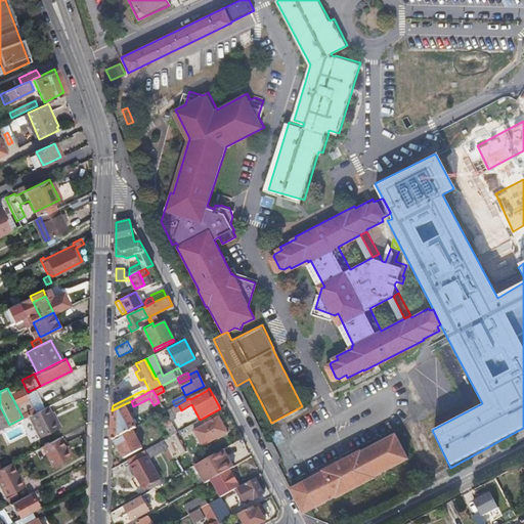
[(136,428),(124,404),(112,410),(112,441),(114,440),(132,430),(136,428)]
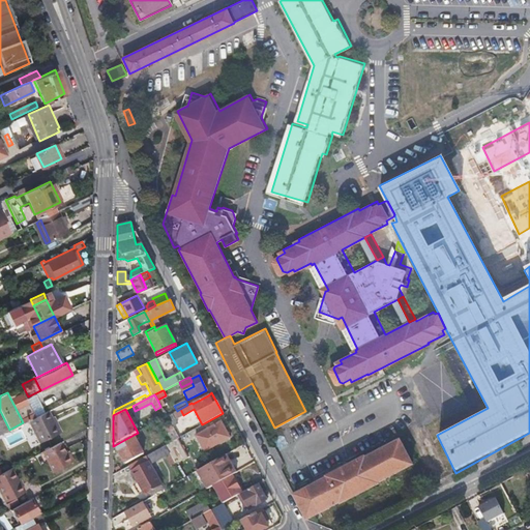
[(170,422),(183,415),(180,409),(177,411),(167,417),(168,420),(170,422)]
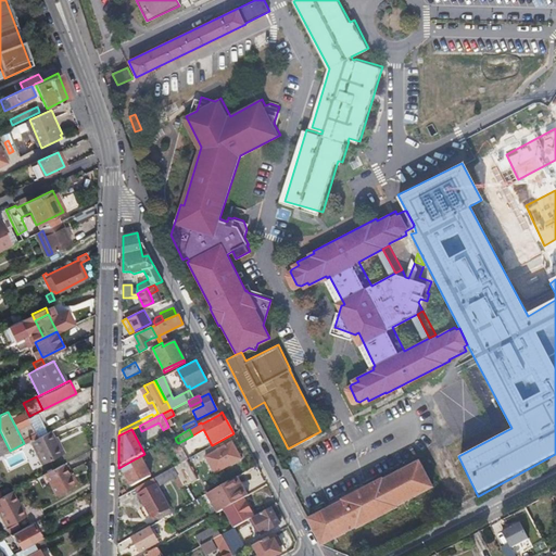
[(26,442),(33,453),(39,465),(62,454),(50,430),(26,442)]
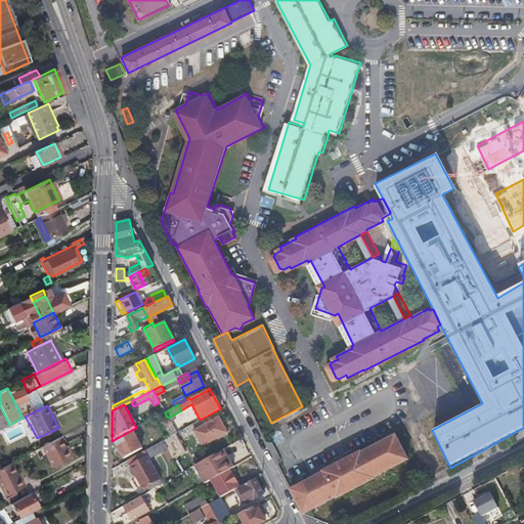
[(0,428),(9,425),(0,406),(0,428)]
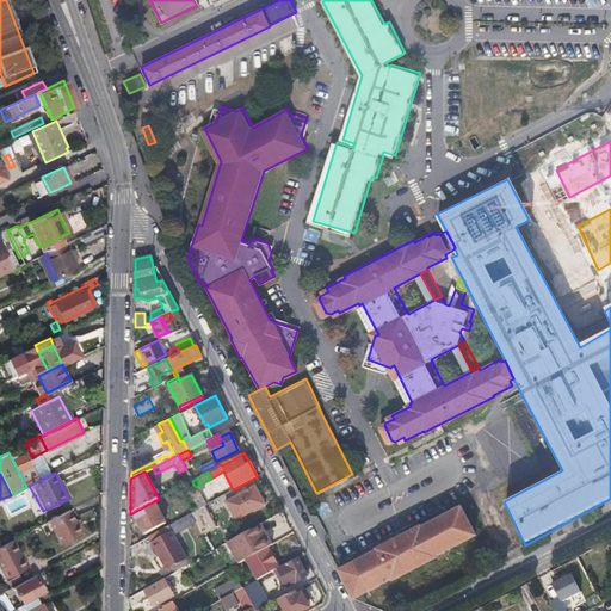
[(197,491),(196,487),(193,485),(187,488),(198,508),(203,506),(205,505),(197,491)]
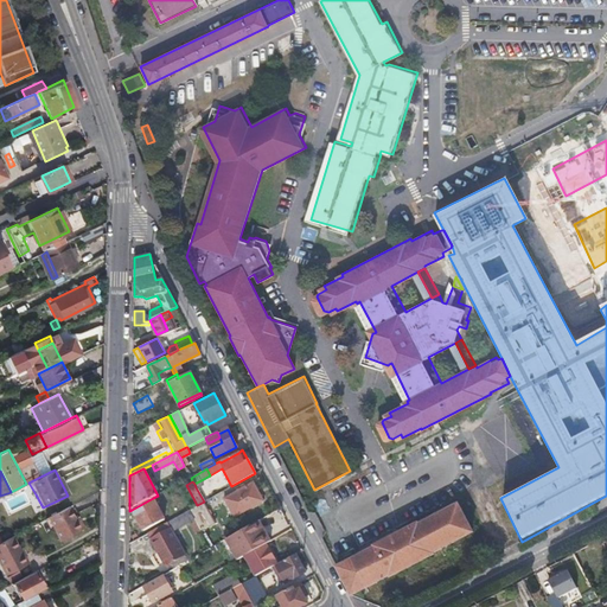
[(262,502),(257,492),(253,481),(223,498),(234,517),(262,502)]
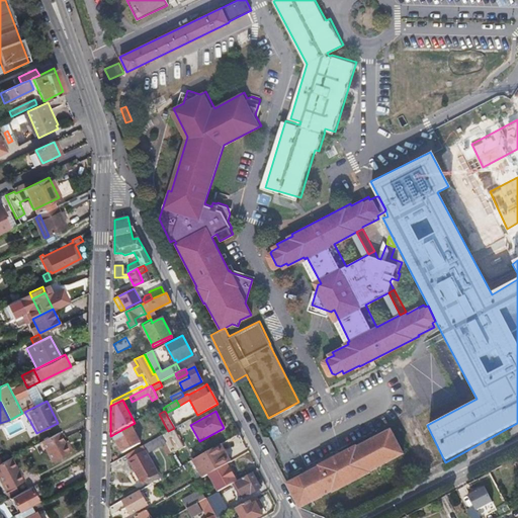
[(173,412),(167,416),(174,428),(179,425),(173,412)]
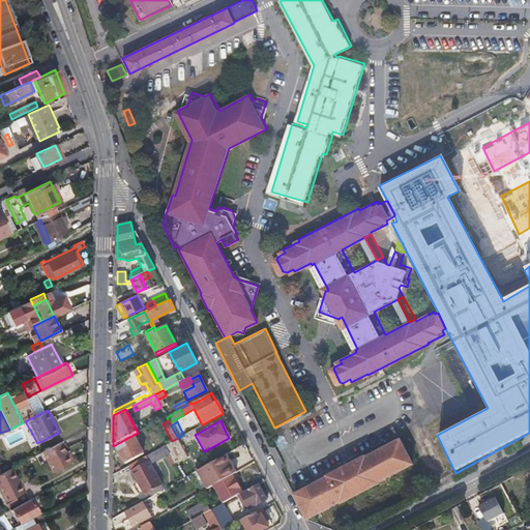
[(142,431),(146,439),(151,447),(156,444),(148,427),(142,431)]
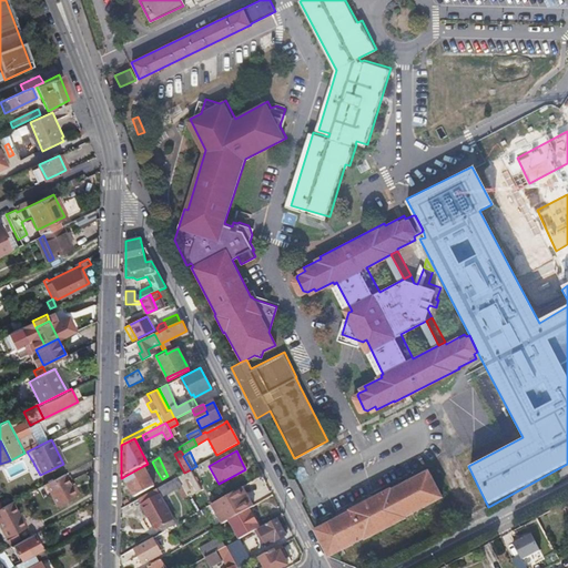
[(153,485),(143,466),(123,477),(134,496),(153,485)]
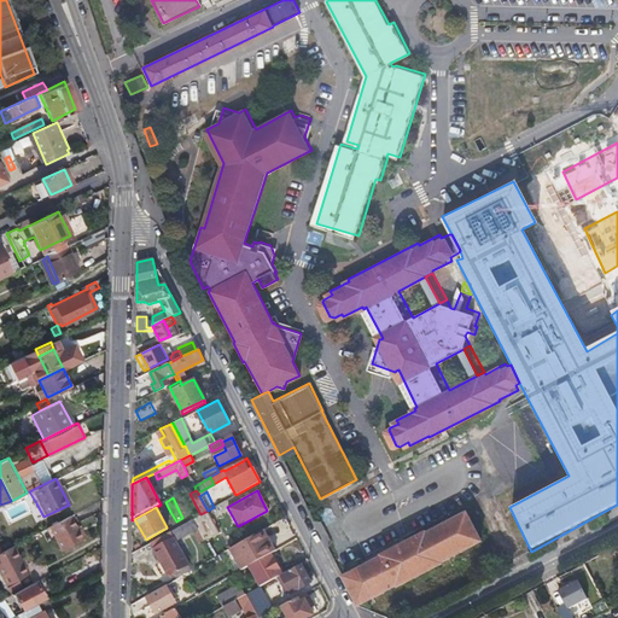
[(380,555),(342,576),(357,606),(396,587),(396,588),(444,563),(444,561),(487,540),(471,508),(429,531),(427,530),(380,554),(380,555)]
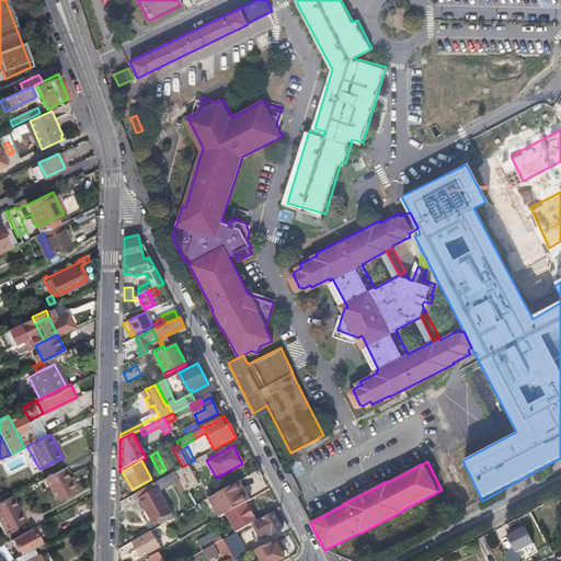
[(186,465),(182,467),(174,471),(185,490),(197,483),(186,465)]
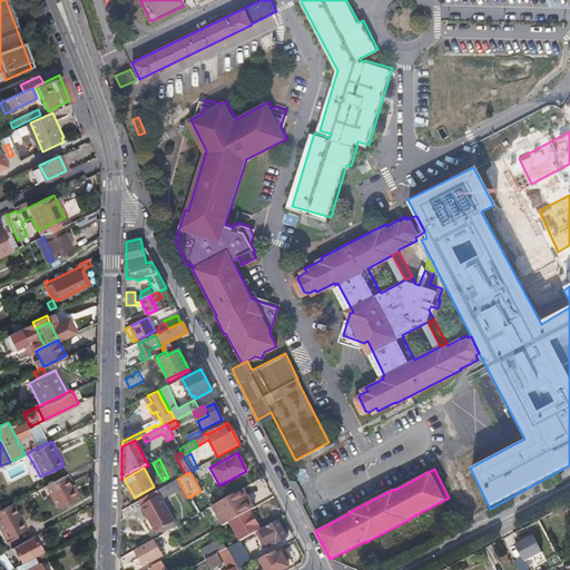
[(56,508),(66,502),(76,498),(70,488),(74,487),(68,474),(45,487),(56,508)]
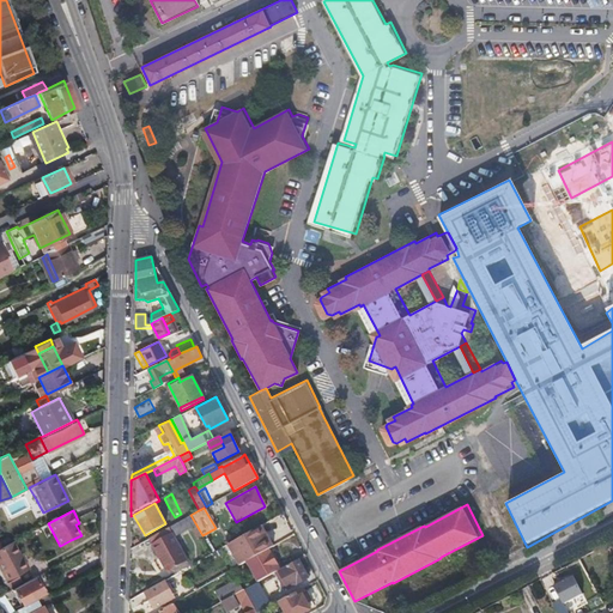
[(167,528),(153,536),(156,542),(170,534),(167,528)]
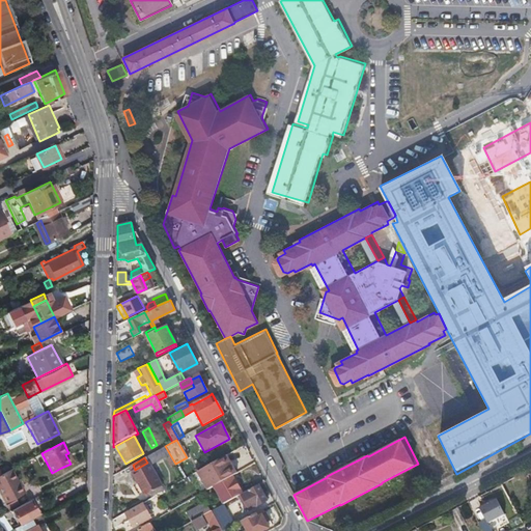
[(144,494),(152,488),(161,484),(148,462),(147,463),(135,470),(133,471),(144,494)]
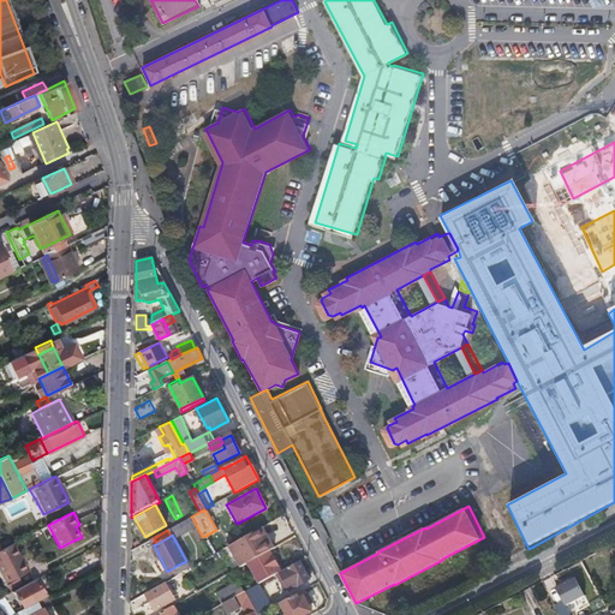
[(238,568),(245,563),(233,543),(226,547),(238,568)]
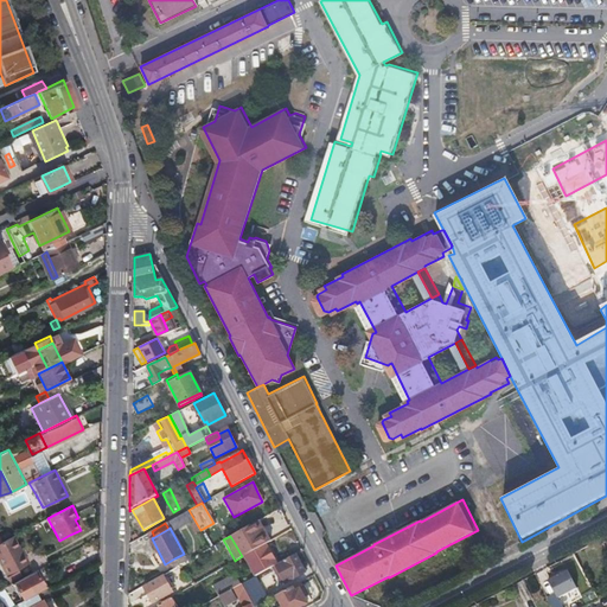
[(0,543),(0,563),(6,576),(30,563),(25,555),(21,556),(18,551),(19,549),(13,537),(1,543),(0,543)]
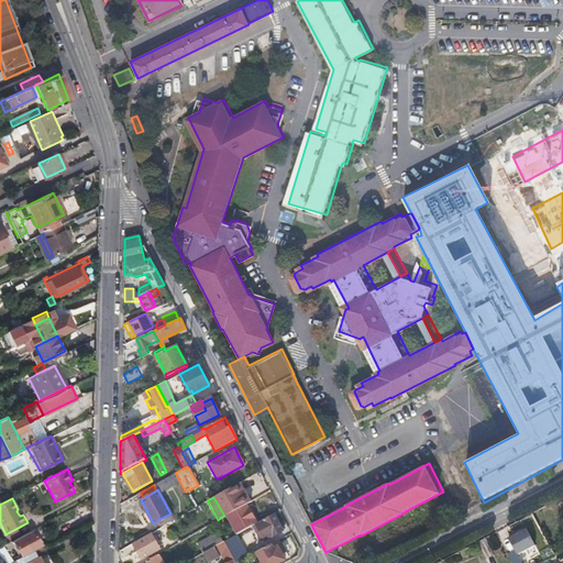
[(236,533),(255,523),(256,523),(246,504),(227,515),(236,534),(224,541),(234,560),(235,562),(249,556),(236,533)]
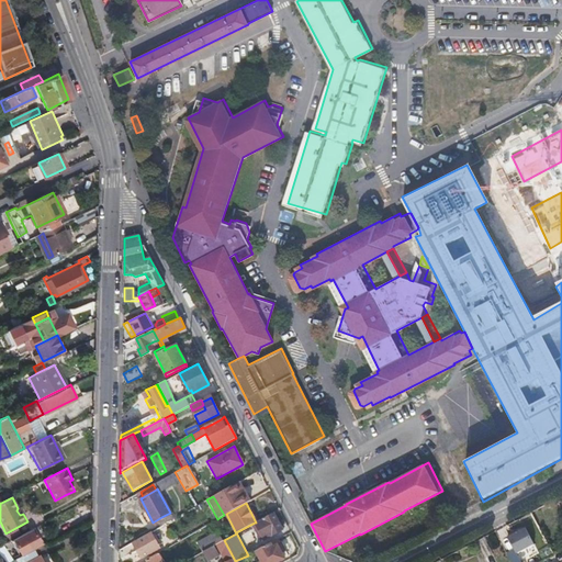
[(256,523),(255,523),(265,539),(282,529),(273,513),(256,523)]
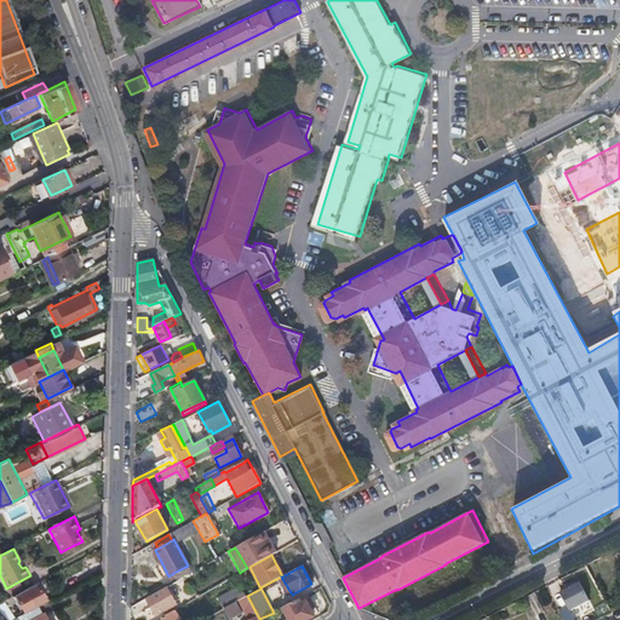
[(568,606),(560,610),(564,619),(577,619),(572,612),(592,601),(580,580),(561,591),(568,606)]
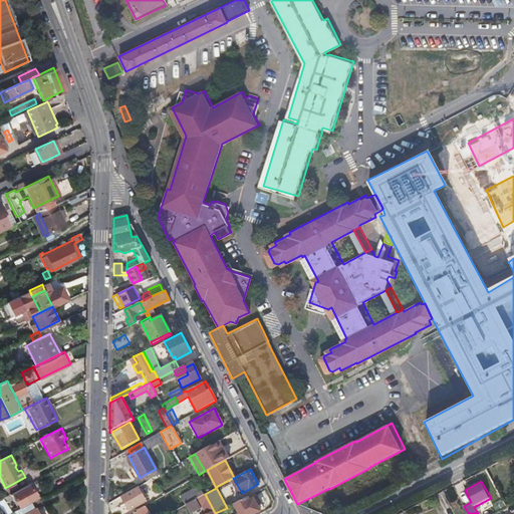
[(21,509),(30,504),(40,498),(32,483),(11,495),(19,510),(21,509)]
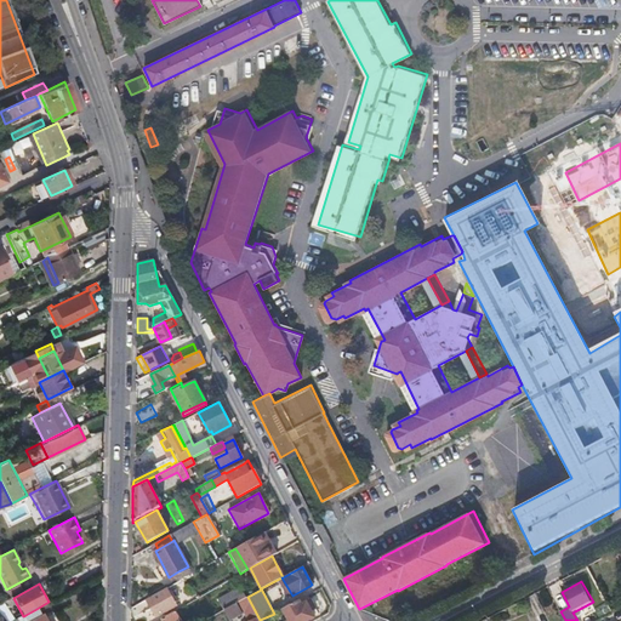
[(146,598),(152,607),(157,616),(176,604),(166,587),(146,598)]
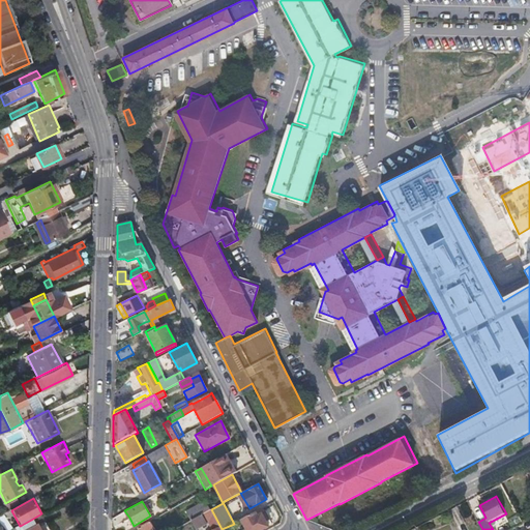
[(186,511),(192,520),(209,510),(204,501),(186,511)]
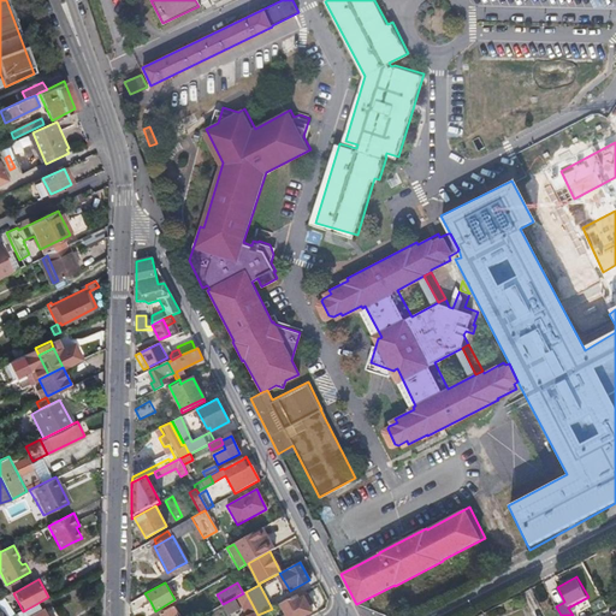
[(54,606),(71,599),(67,592),(52,599),(54,606)]
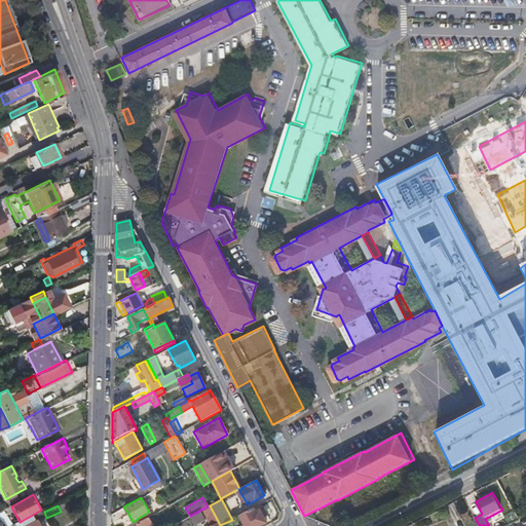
[(218,525),(217,524),(219,523),(210,505),(208,506),(190,516),(194,525),(203,520),(202,518),(208,515),(214,525),(212,525),(218,525)]
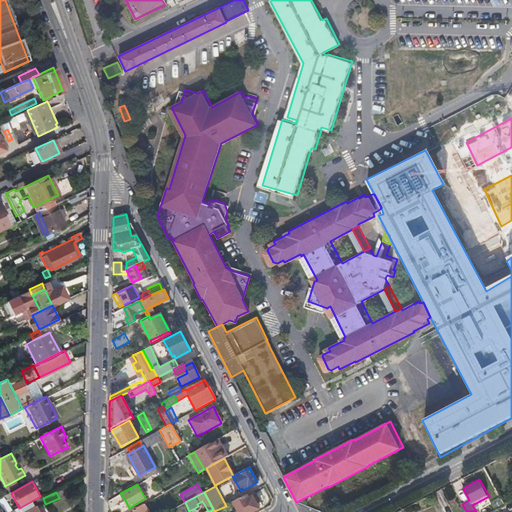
[(253,511),(259,508),(257,503),(254,499),(258,498),(256,494),(248,498),(246,494),(233,502),(238,511),(235,511),(253,511)]
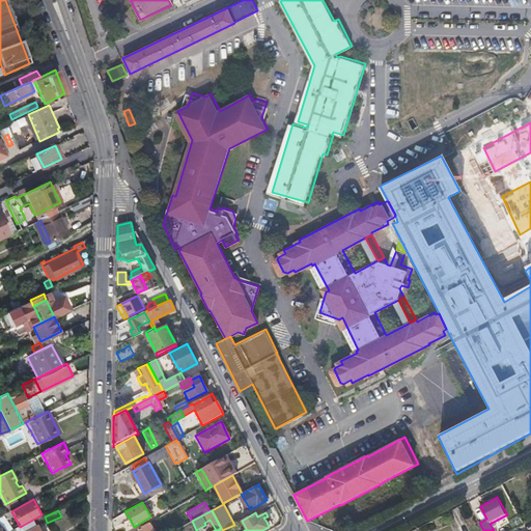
[(0,525),(4,530),(12,530),(14,530),(3,515),(0,516),(0,525)]
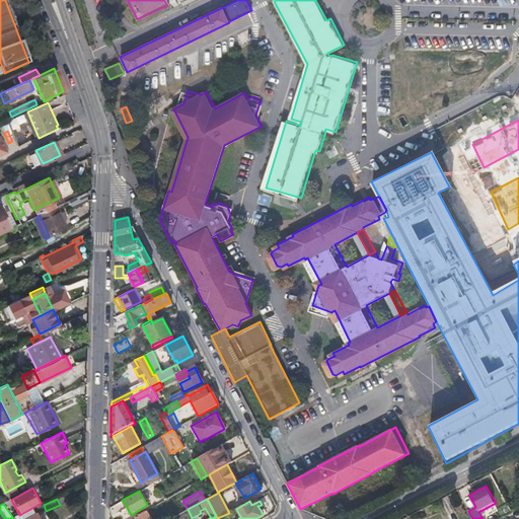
[(30,509),(21,514),(23,518),(24,518),(35,513),(32,508),(30,509)]
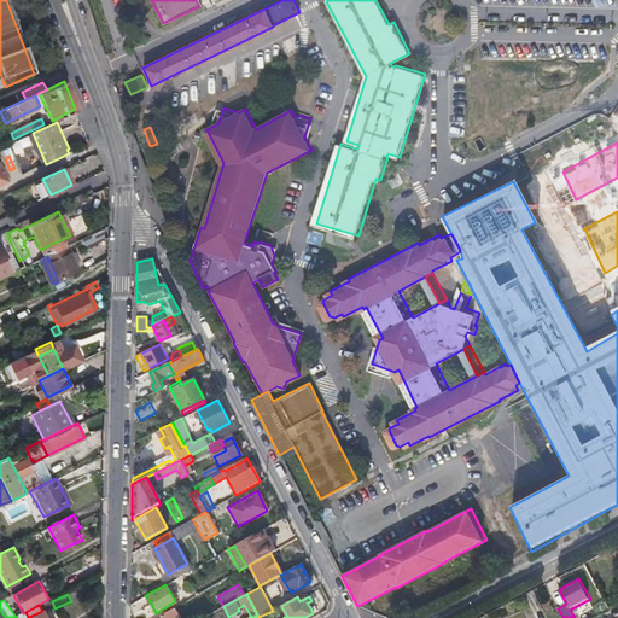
[(157,617),(180,617),(175,607),(161,614),(161,617),(157,617)]
